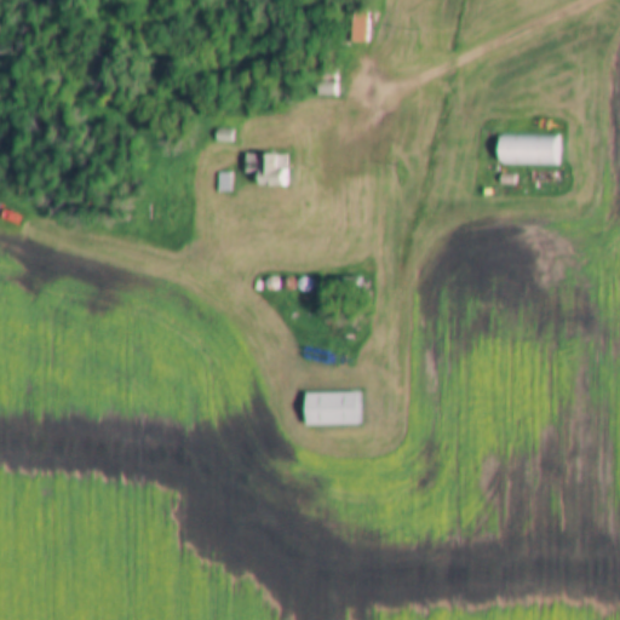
[(368,39),(367,9),(344,10),(345,40),(368,39)]
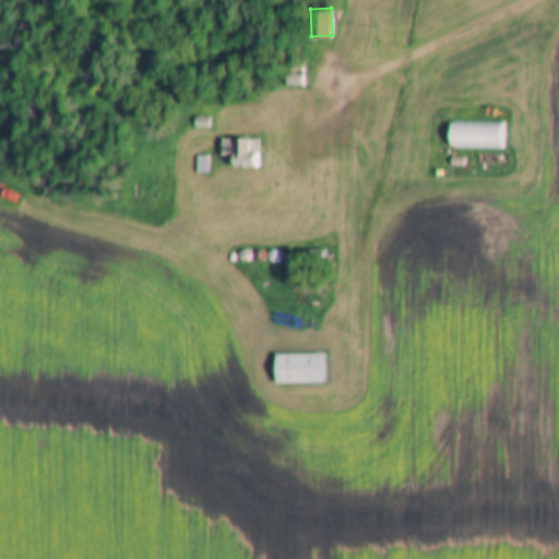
[(302,84),(302,71),(286,71),(286,84),(302,84)]
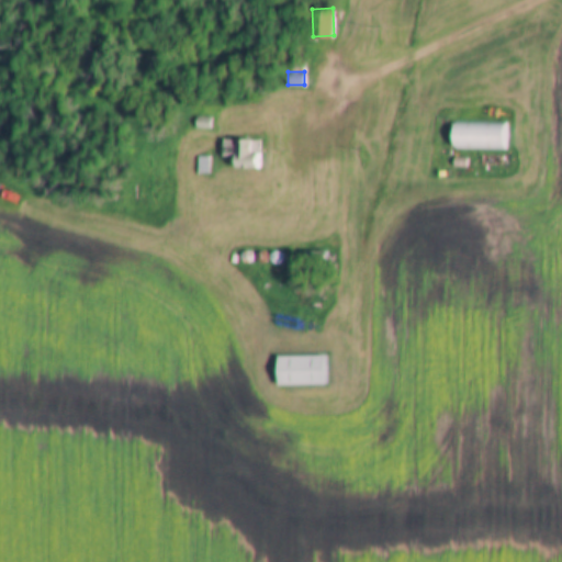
[(194,116),(194,125),(210,125),(210,116),(194,116)]
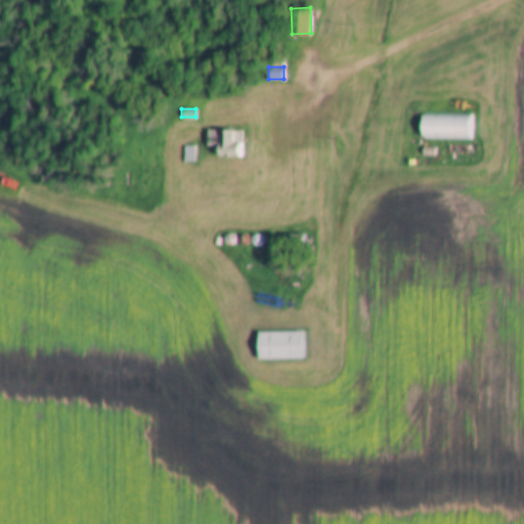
[(419,112),(419,138),(471,138),(471,112),(419,112)]
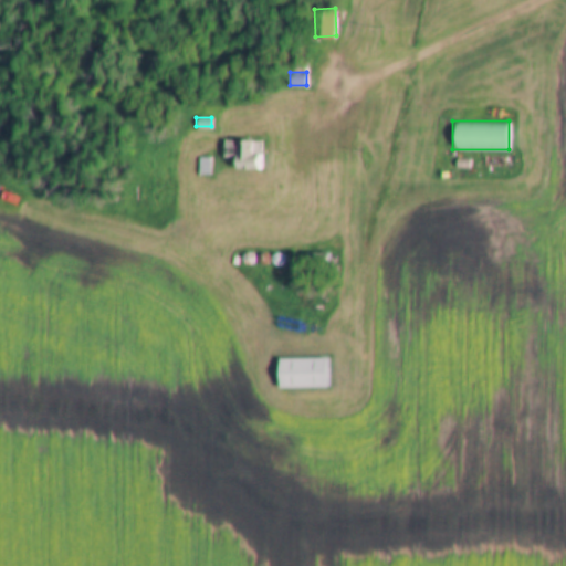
[(262,138),(222,138),(222,168),(262,168),(262,138)]
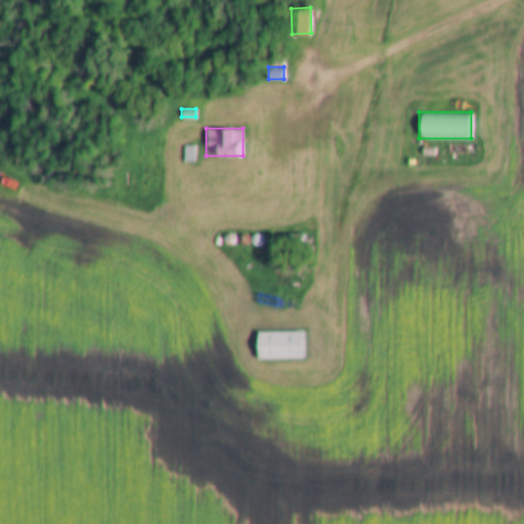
[(192,160),(193,144),(184,143),(183,160),(192,160)]
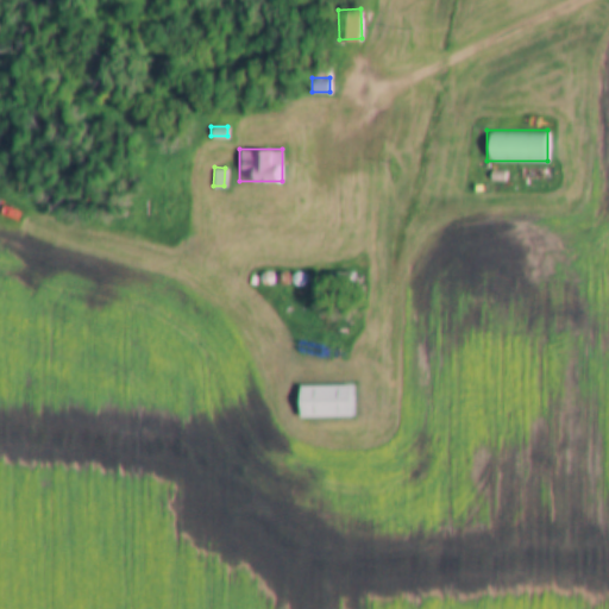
[(351,416),(351,384),(296,384),(296,416),(351,416)]
